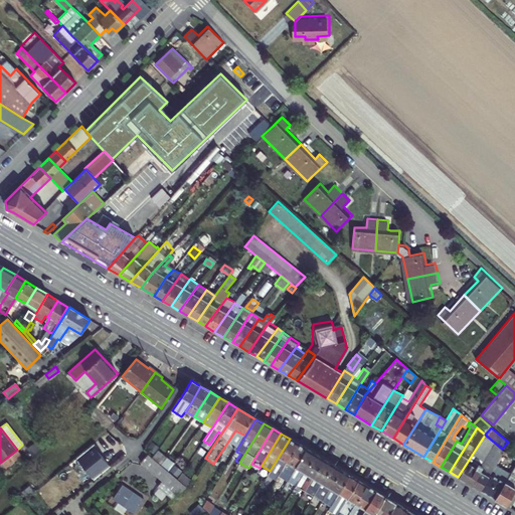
[(502,449),(485,435),(458,477),(479,490),(495,465),(504,451),(502,449)]
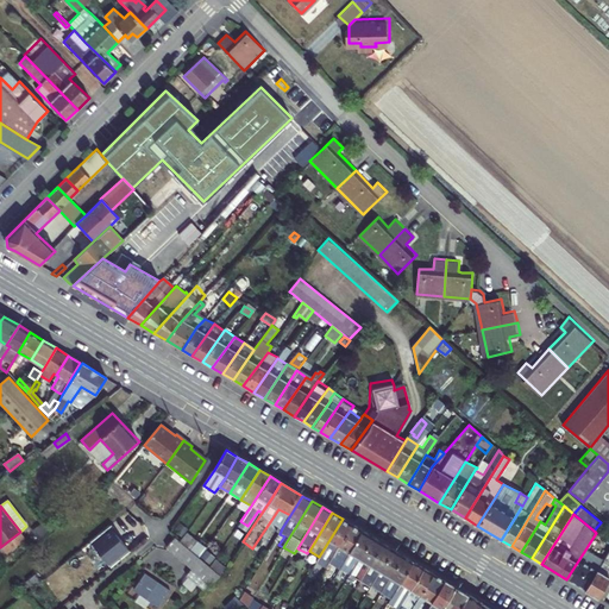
[(319,557),(316,562),(326,569),(352,526),(343,519),(319,557)]
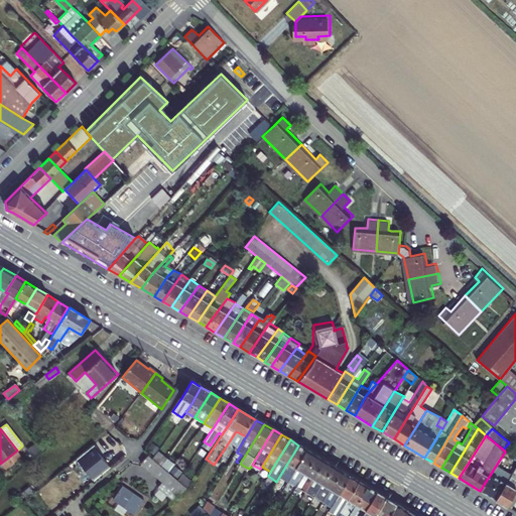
[(158,448),(152,444),(148,449),(154,454),(158,448)]
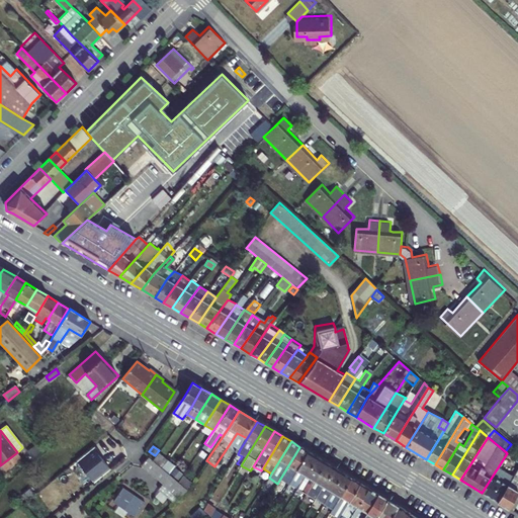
[(76,461),(94,484),(109,471),(110,469),(98,455),(99,454),(94,447),(76,461)]
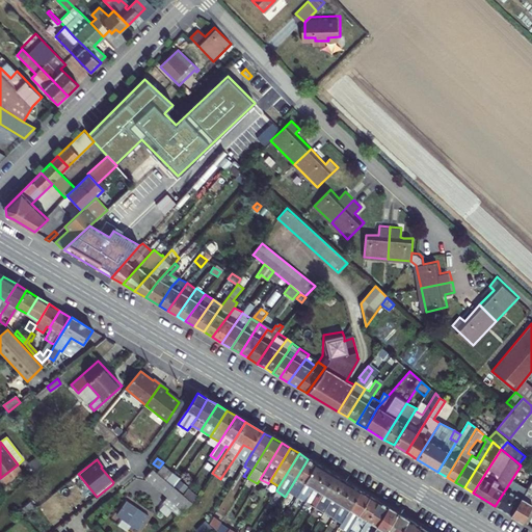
[(285,497),(285,498),(293,503),(317,464),(308,459),(285,497)]
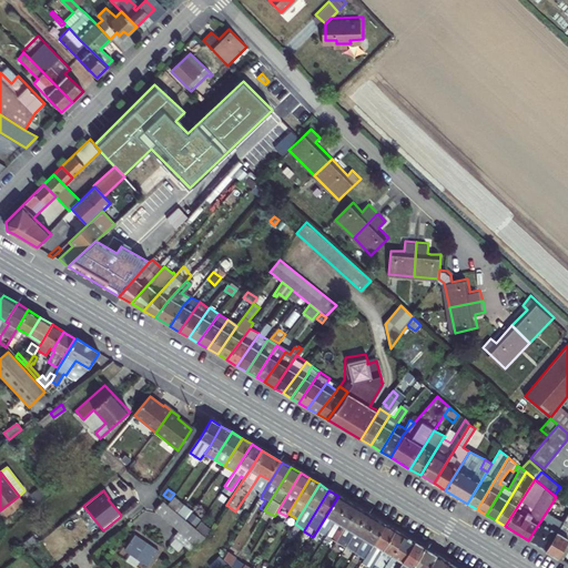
[(48,497),(43,492),(33,499),(38,505),(48,497)]
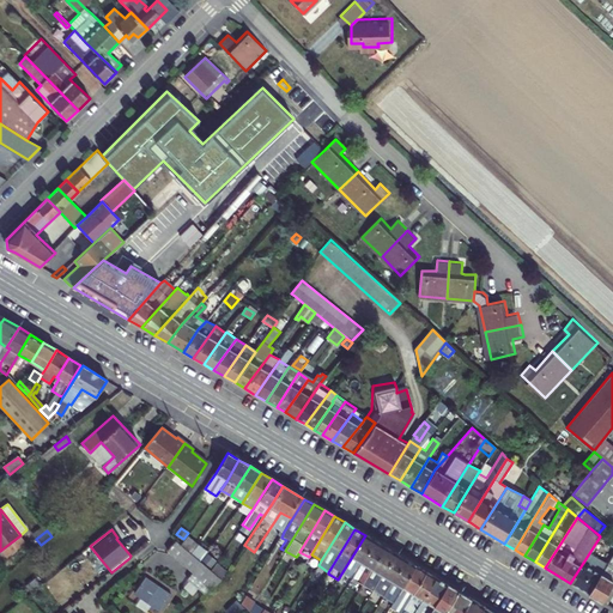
[(338,580),(335,586),(345,592),(352,578),(375,541),(365,535),(338,580)]
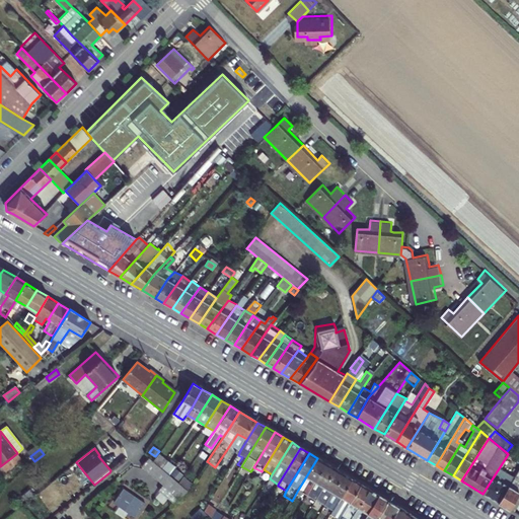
[(164,464),(156,457),(153,461),(162,468),(164,464)]
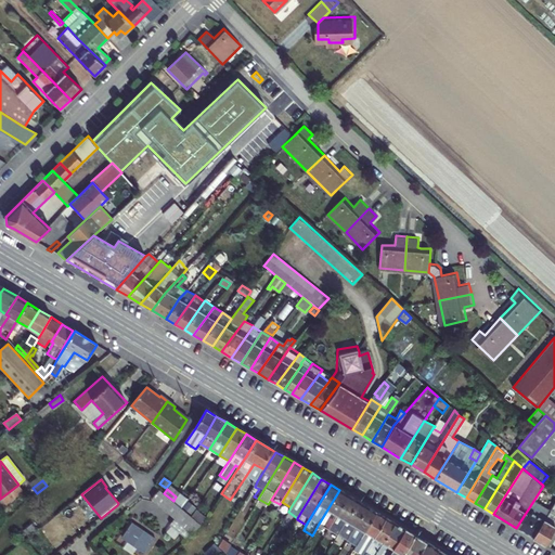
[(201,525),(199,524),(158,490),(151,500),(175,518),(192,533),(193,533),(198,527),(201,525)]
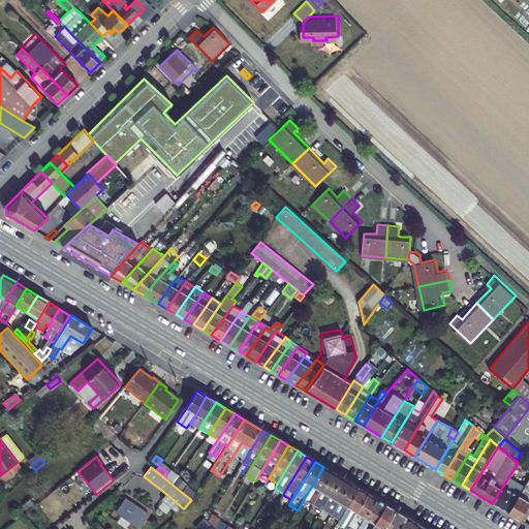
[(333,472),(323,467),(304,499),(313,504),(333,472)]
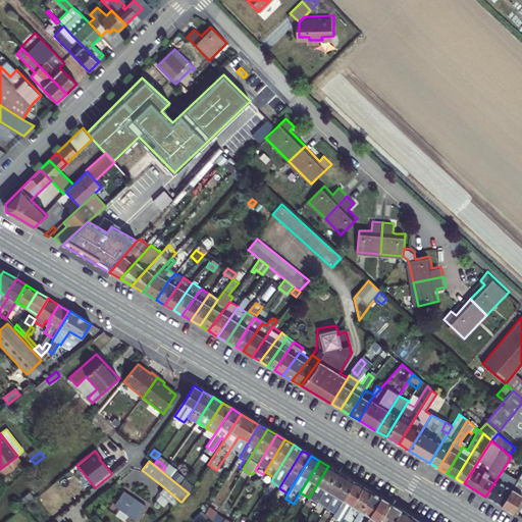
[(175,471),(168,464),(165,467),(163,471),(170,477),(175,471)]
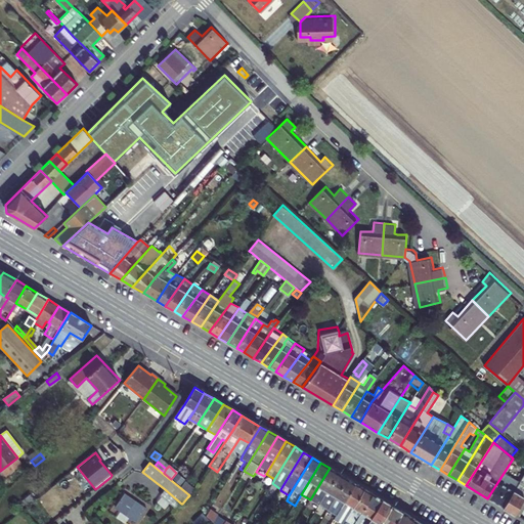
[(310,499),(319,505),(339,473),(330,468),(310,499)]
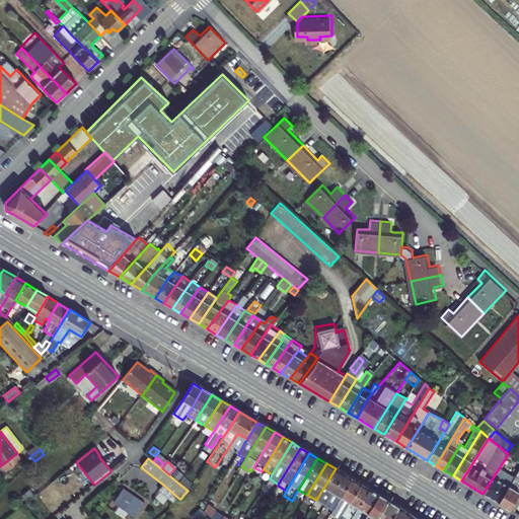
[(344,473),(336,468),(316,500),(324,505),(344,473)]
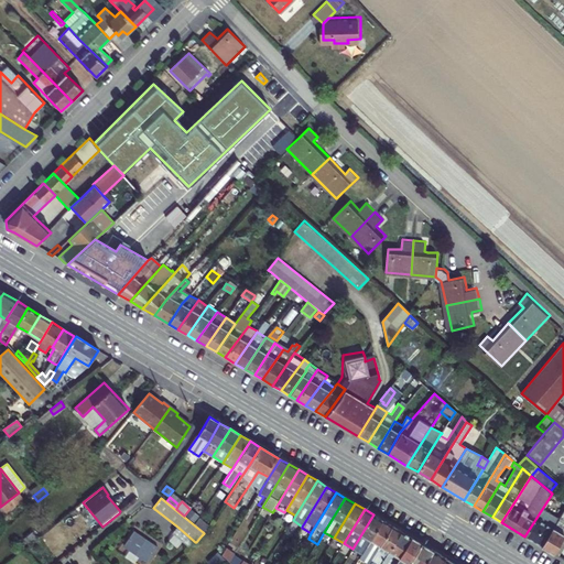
[(542,509),(524,537),(542,546),(559,519),(542,509)]
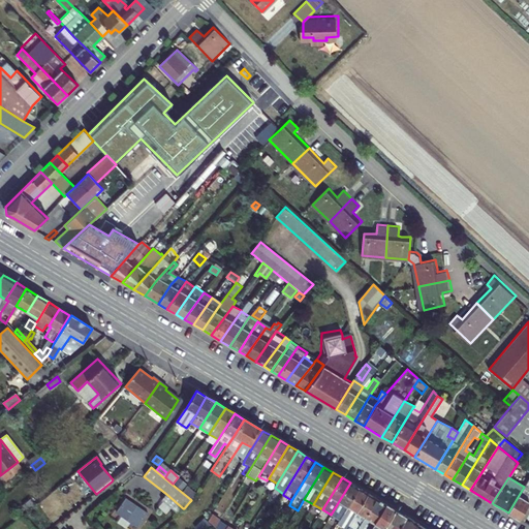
[(528,478),(524,487),(508,512),(528,524),(528,478)]
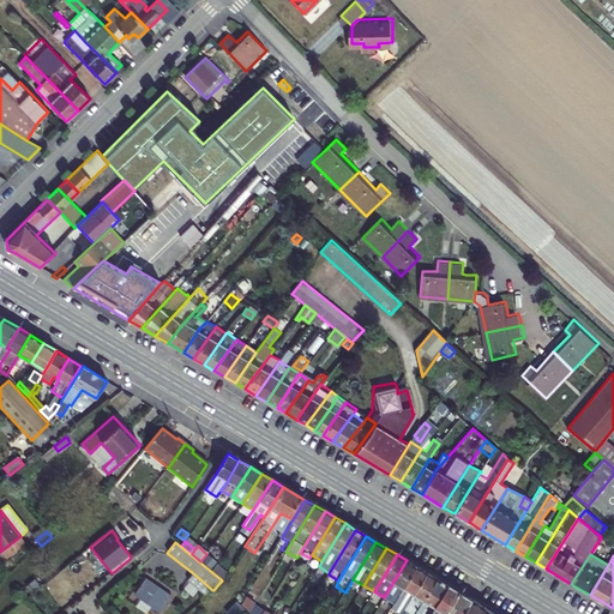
[(416,566),(407,560),(384,597),(395,605),(416,566)]
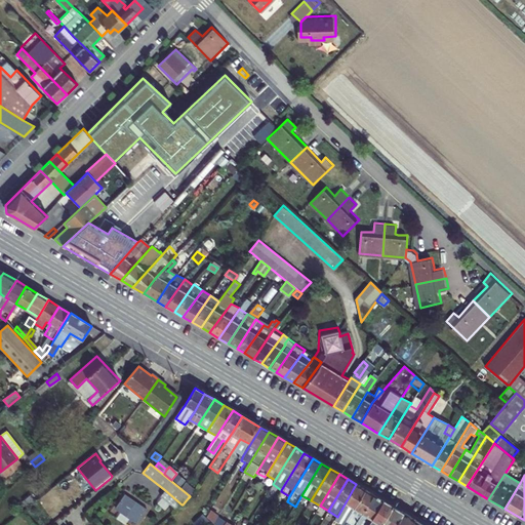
[(193,489),(185,482),(180,488),(189,495),(193,489)]
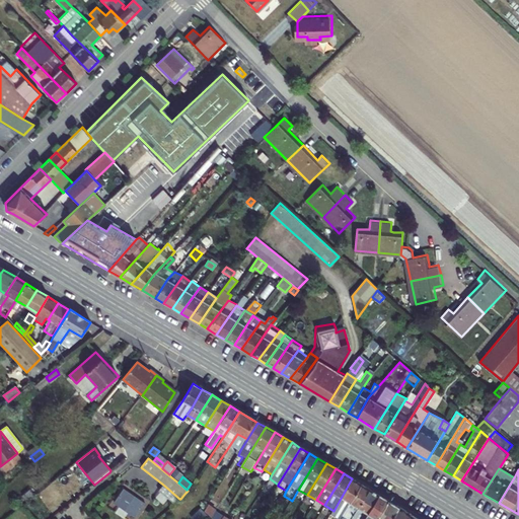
[(352,478),(334,511),(331,514),(340,518),(342,515),(361,484),(352,478)]
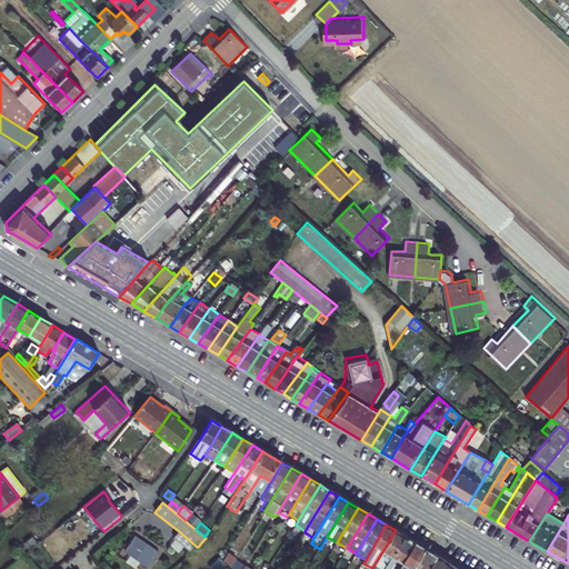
[(385,568),(405,536),(396,530),(375,565),(381,568),(385,568)]
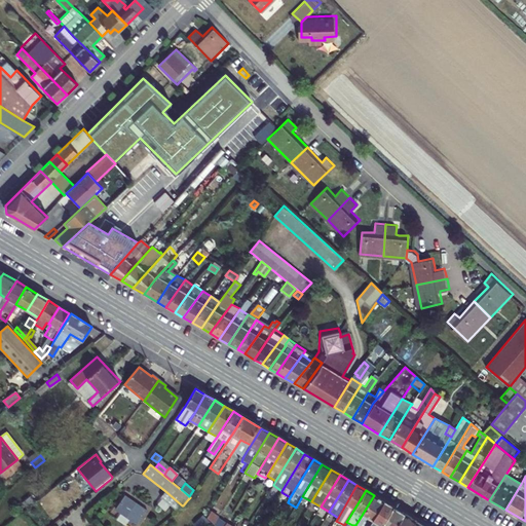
[(165,491),(160,496),(177,511),(182,505),(165,491)]
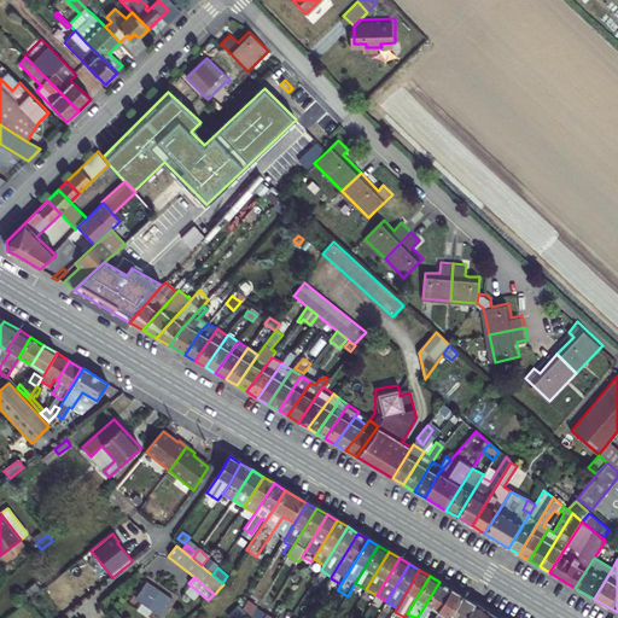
[(172,599),(147,582),(136,599),(161,616),(172,599)]
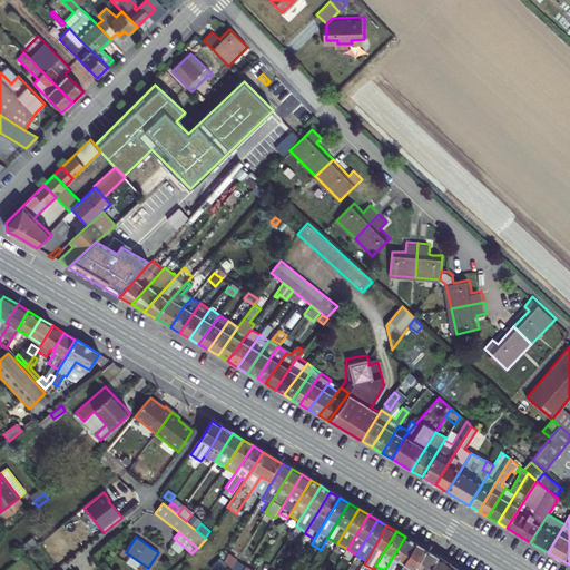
[(400,569),(416,543),(405,537),(385,569),(400,569)]
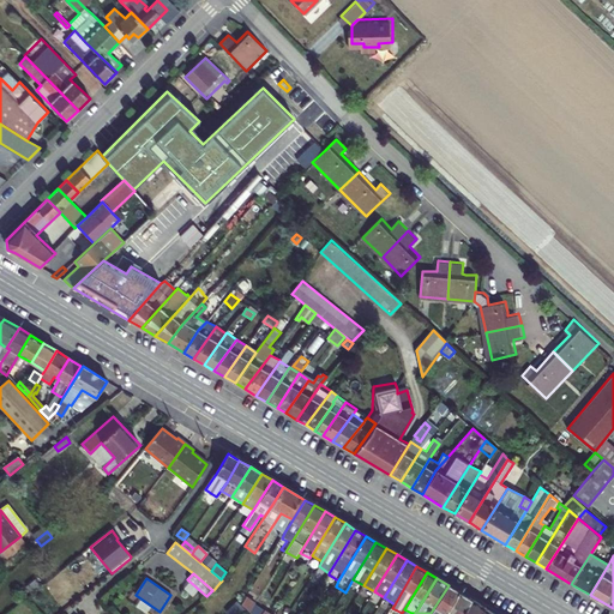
[(30,595),(40,587),(35,581),(25,589),(30,595)]
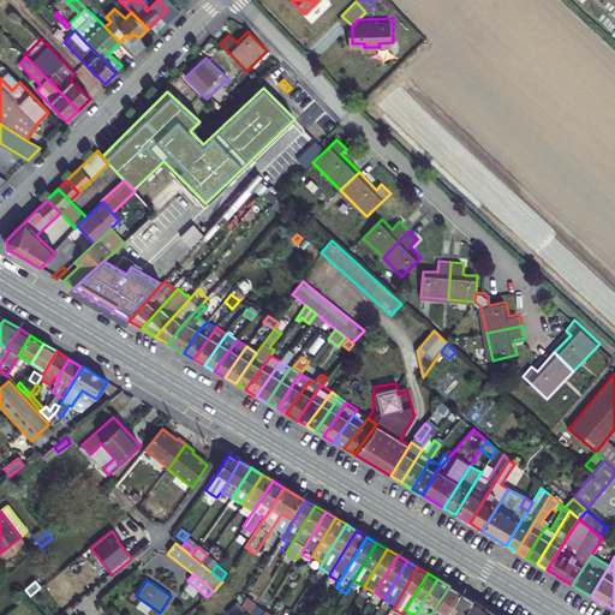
[(464,614),(473,601),(449,586),(431,614),(464,614)]
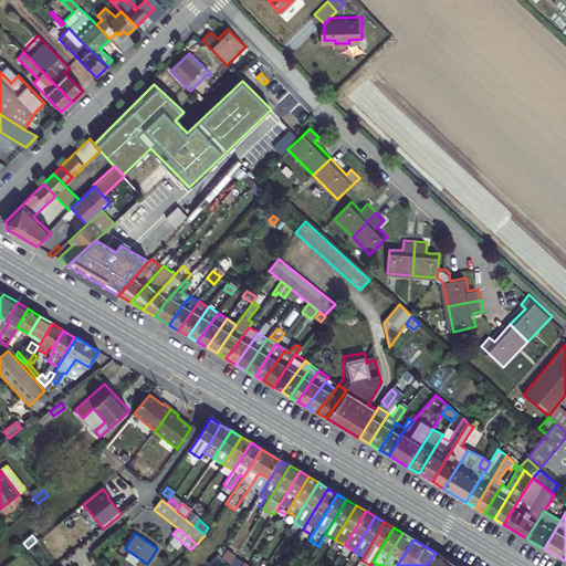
[(234,558),(226,553),(222,557),(229,564),(230,565),(234,558)]
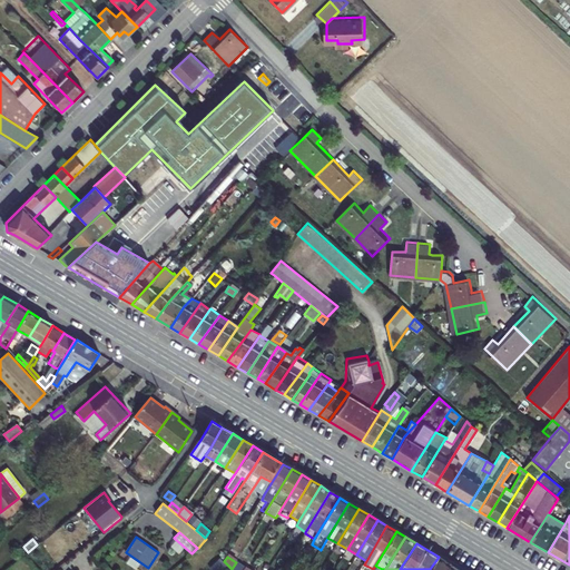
[(446,569),(451,564),(439,557),(430,569),(446,569)]
